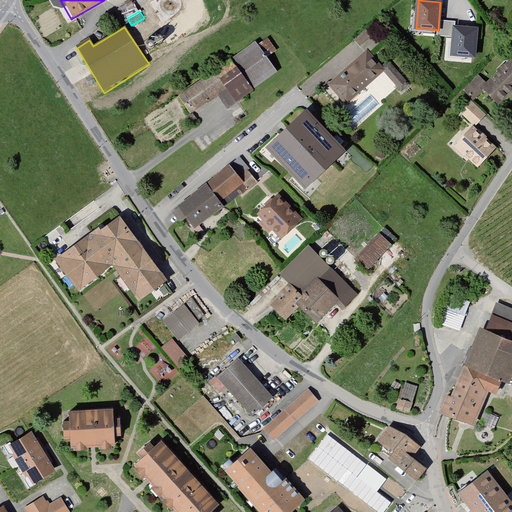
[(477,29),(455,27),(453,54),(475,56),(477,29)]
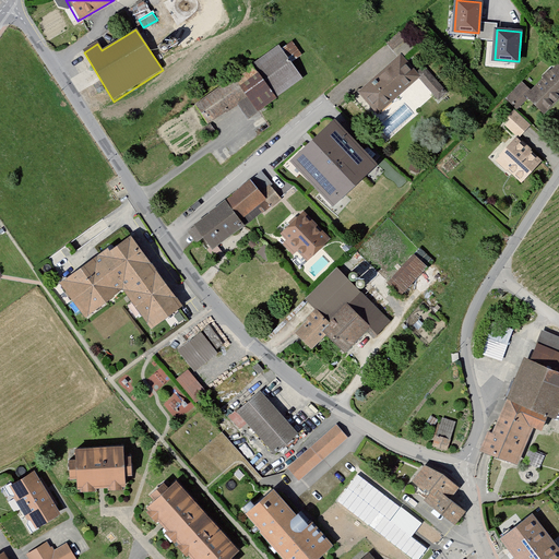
[(283,44),(288,59),(300,55),(295,39),(283,44)]
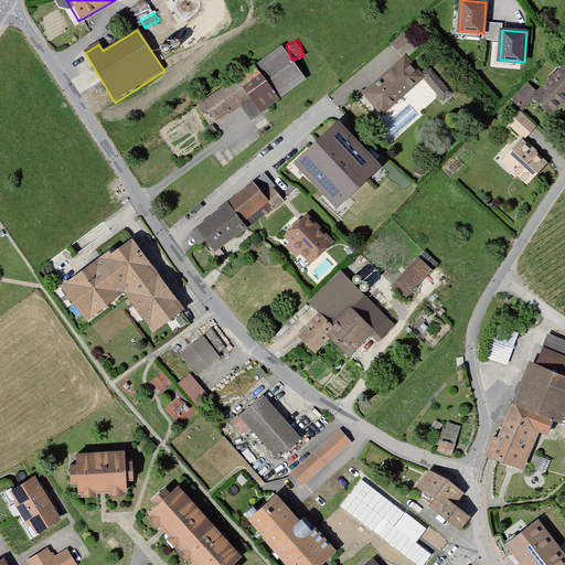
[(281,43),(254,60),(277,97),(305,81),(281,43)]
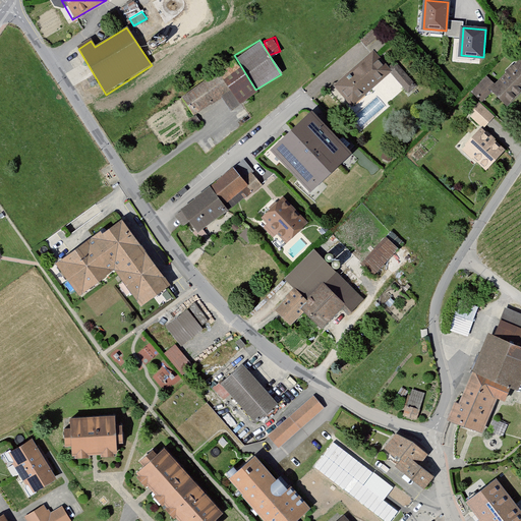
[(331,89),(350,109),(390,74),(370,52),(331,89)]
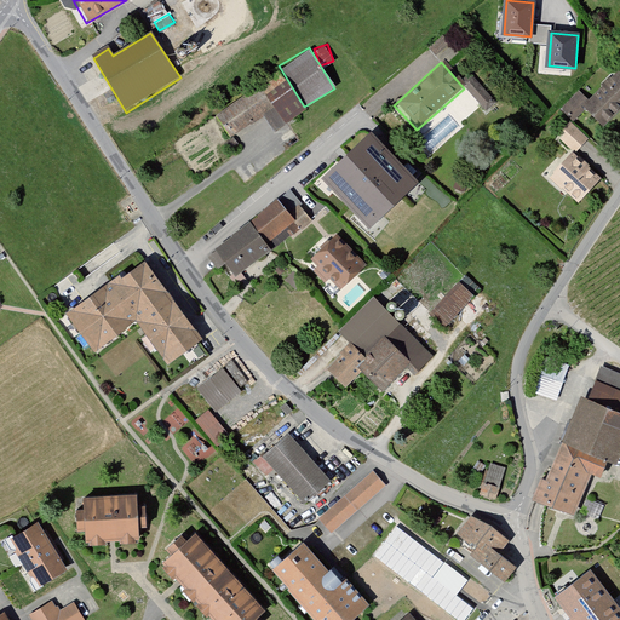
[(274,130),(303,110),(277,70),(214,112),(230,136),(264,114),(274,130)]
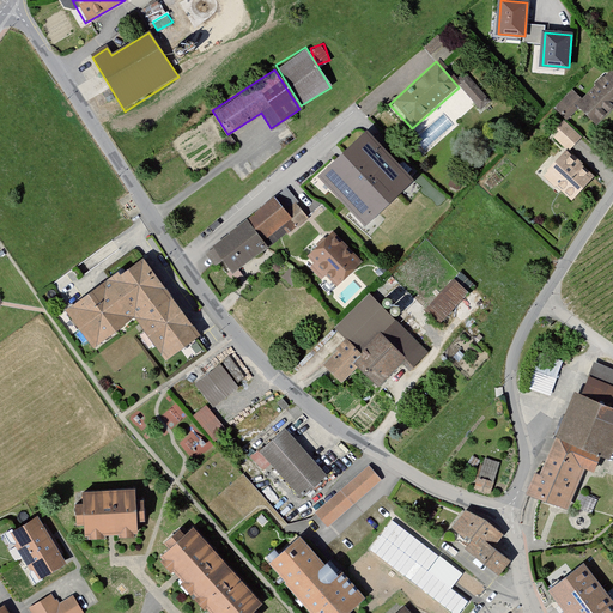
[(577,111),(594,126),(610,108),(612,110),(612,74),(608,70),(580,101),(569,91),(552,109),(566,123),(577,111)]
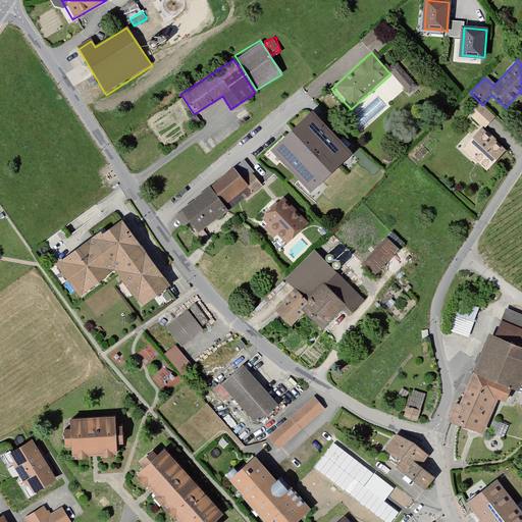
[(397,61),(389,68),(411,92),(418,85),(397,61)]
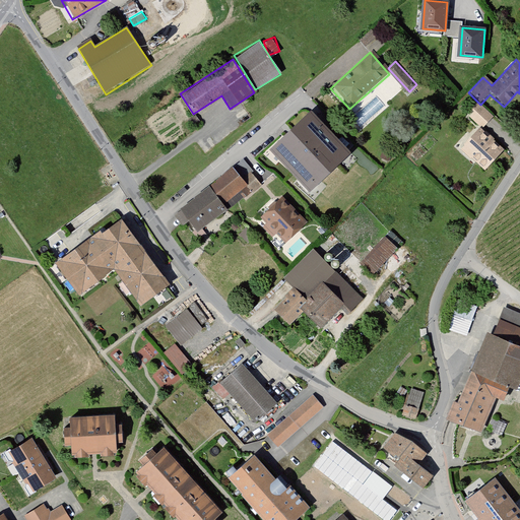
[(492,117),(476,103),(465,115),(481,129),(492,117)]
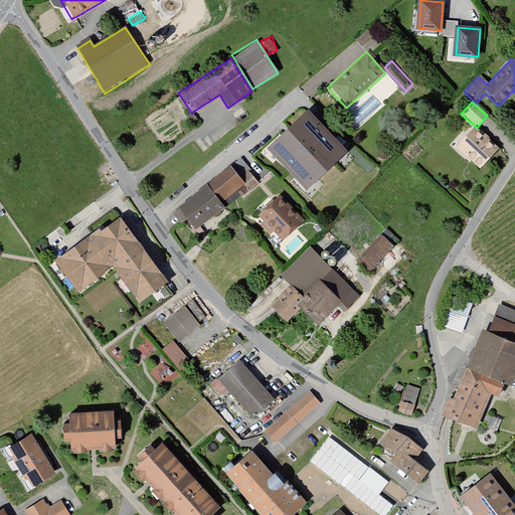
[(270,147),(310,191),(353,152),(314,108),(294,126),(270,147)]
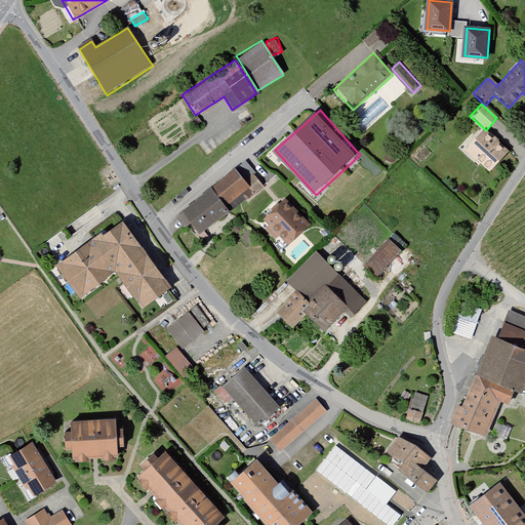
[(479,129),(461,151),(487,172),(506,151),(479,129)]
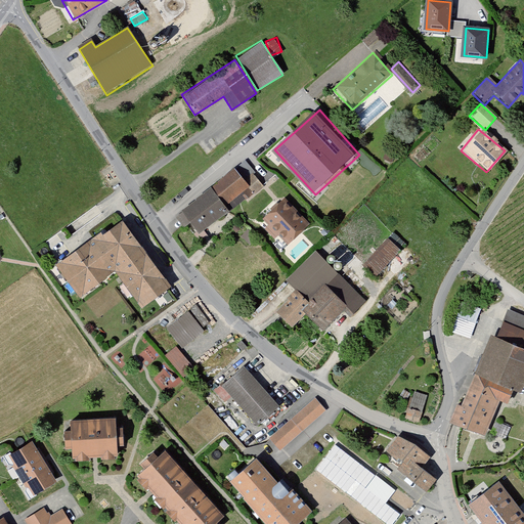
[(251,197),(260,187),(251,177),(255,173),(245,162),(233,171),(230,169),(177,212),(195,237),(225,214),(222,210),(245,190),(251,197)]
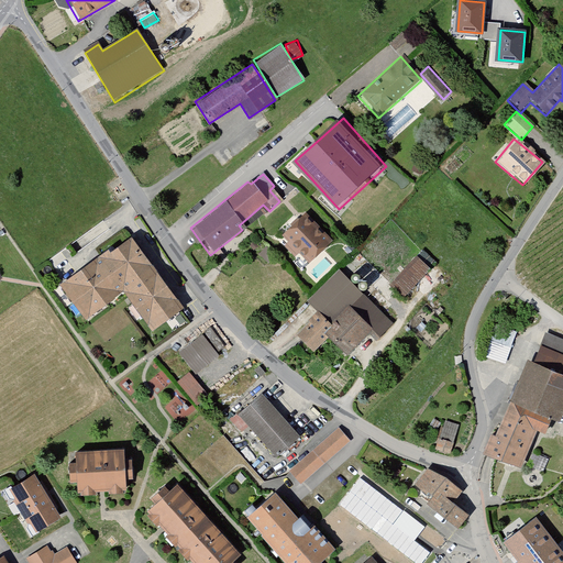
[(279,236),(306,265),(330,242),(304,214),(279,236)]
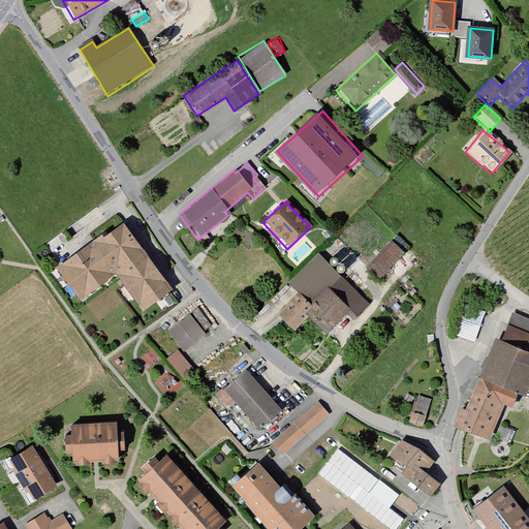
[(78,304),(111,276),(117,223),(52,270),(78,304)]
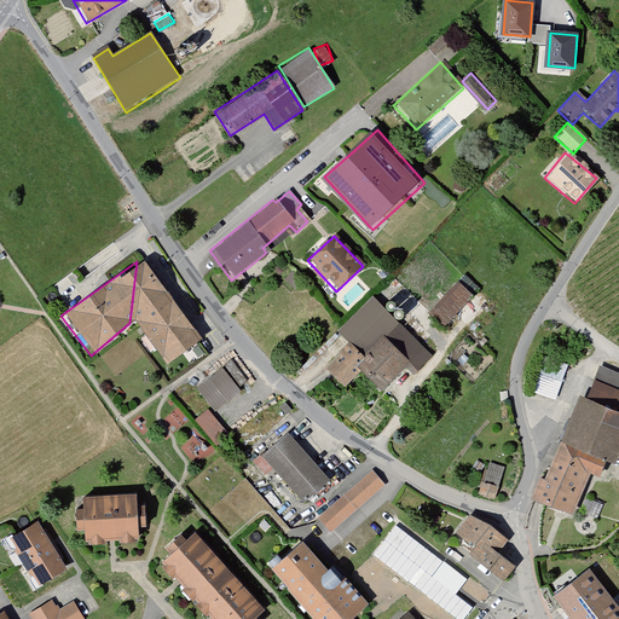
[(137,261),(129,323),(160,363),(194,337),(137,261)]
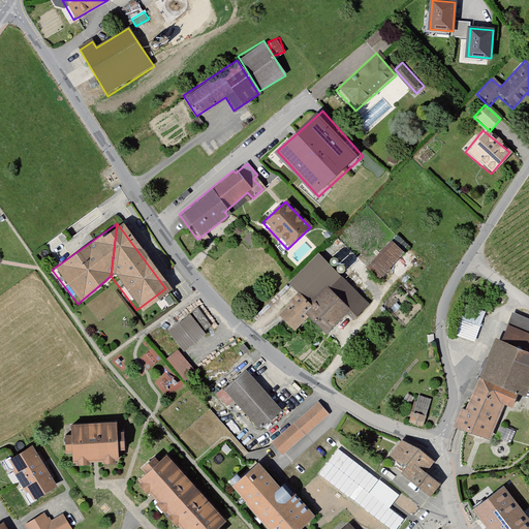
[(364,270),(377,282),(401,257),(387,245),(364,270)]
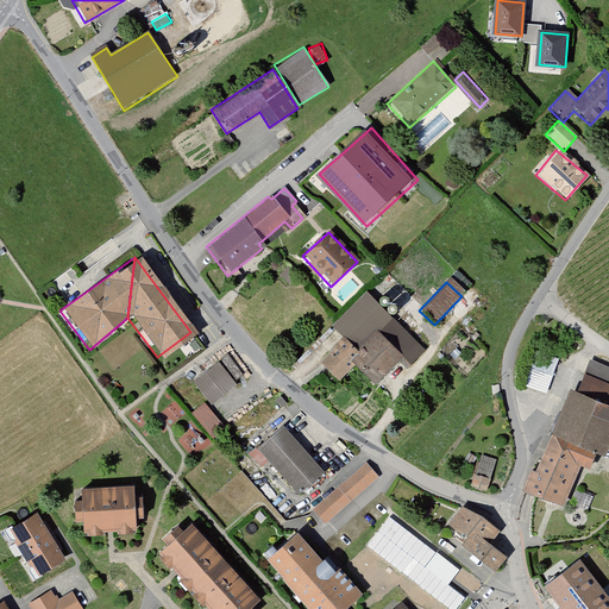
[(425,351),(364,293),(328,328),(337,338),(313,362),(336,383),(351,368),(374,388),(395,364),(406,374),(425,351)]
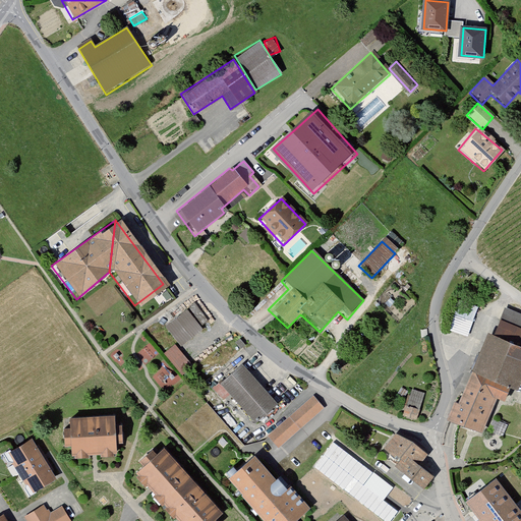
[(456,295),(443,332),(465,340),(478,304),(456,295)]
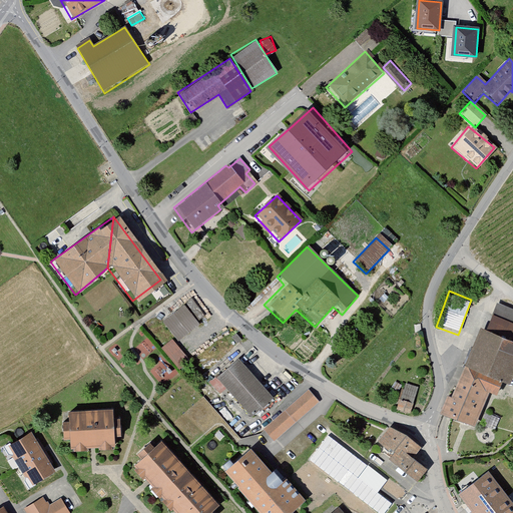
[(208,319),(192,298),(164,319),(180,340),(208,319)]
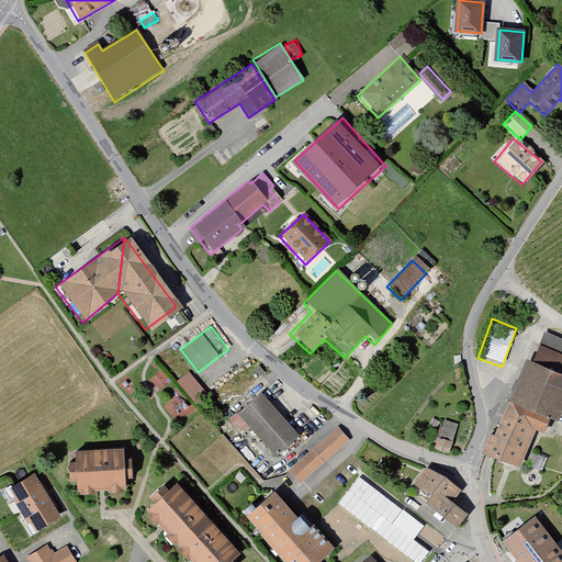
[(483,452),(521,467),(536,429),(547,434),(561,396),(561,339),(539,330),(508,403),(498,427),(494,435),(490,434),(483,452)]
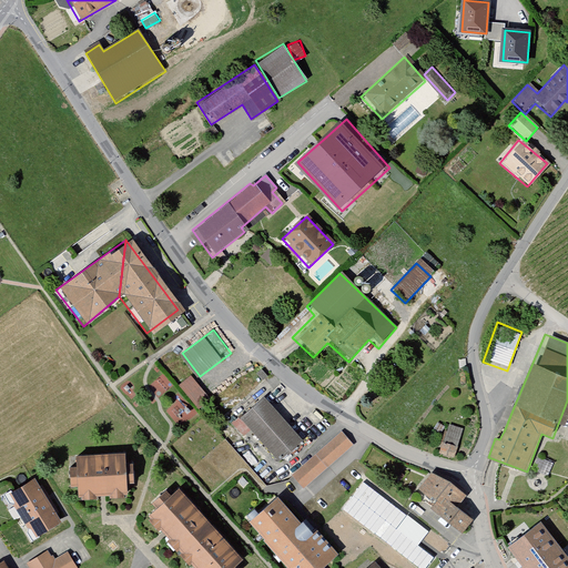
[(191,373),(180,383),(196,403),(209,394),(191,373)]
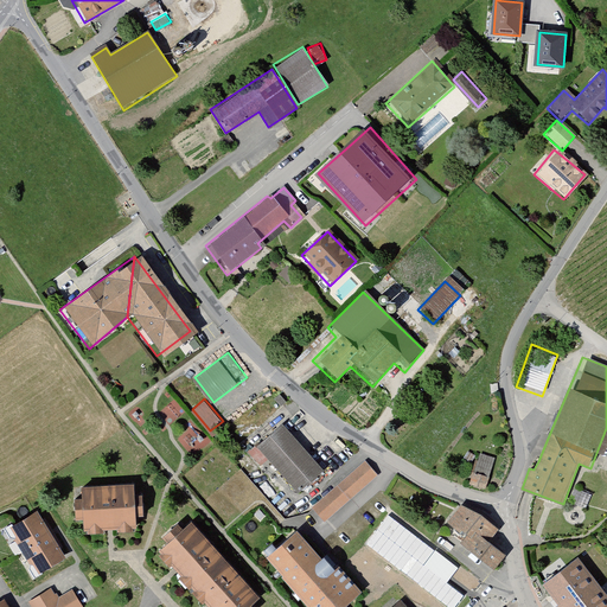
[(255,449),(298,496),(324,472),(281,426),(255,449)]
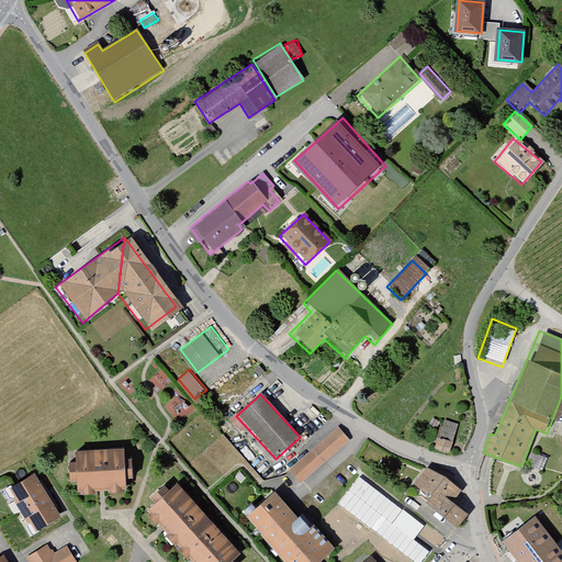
[(430,451),(446,457),(456,429),(440,424),(430,451)]
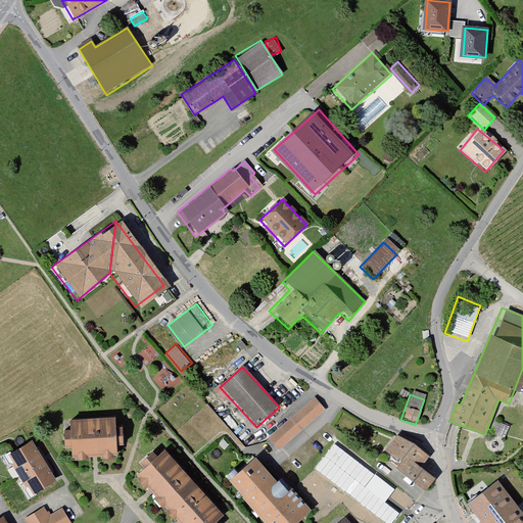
[(315,398),(269,440),(279,450),(325,410),(315,398)]
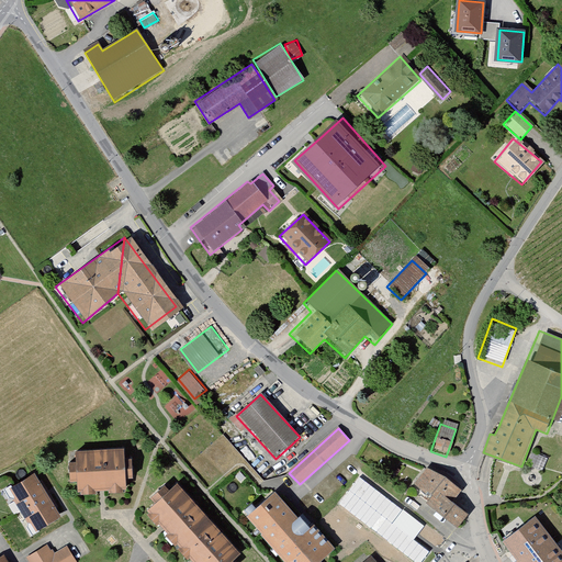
[(76,494),(125,492),(122,449),(72,452),(76,494)]
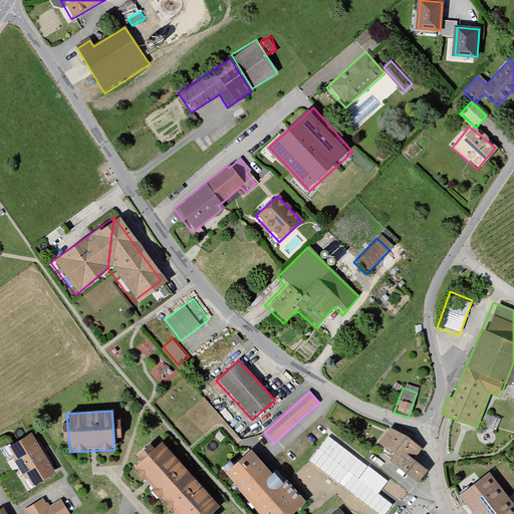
[(386,431),(374,445),(391,456),(395,458),(398,453),(411,462),(419,451),(403,438),(386,431)]
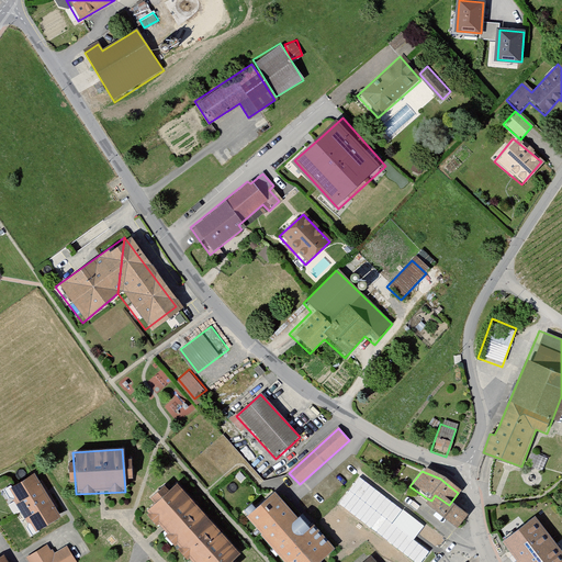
[(8,503),(13,513),(46,494),(38,482),(36,483),(33,479),(31,480),(29,475),(3,491),(10,501),(8,503)]
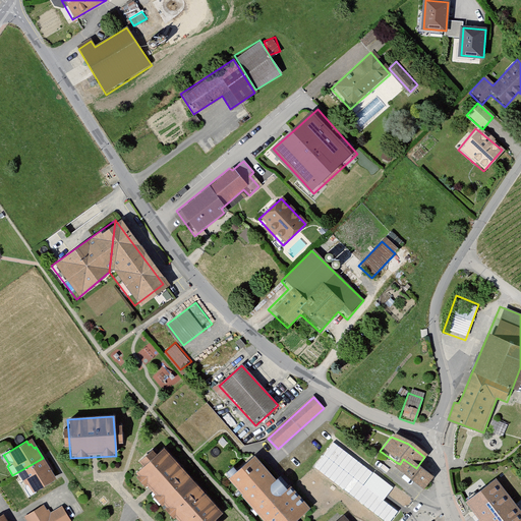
[(131,472),(176,520),(214,520),(223,514),(162,447),(131,472)]
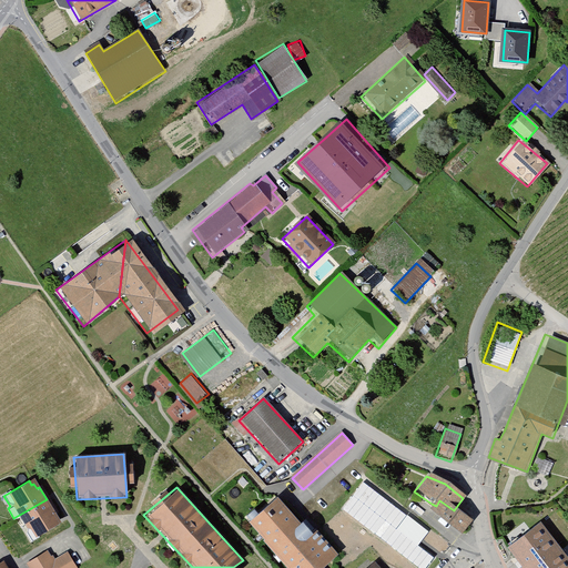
[(308,533),(274,496),(246,520),(287,567),(320,567),(335,554),(312,529),(308,533)]
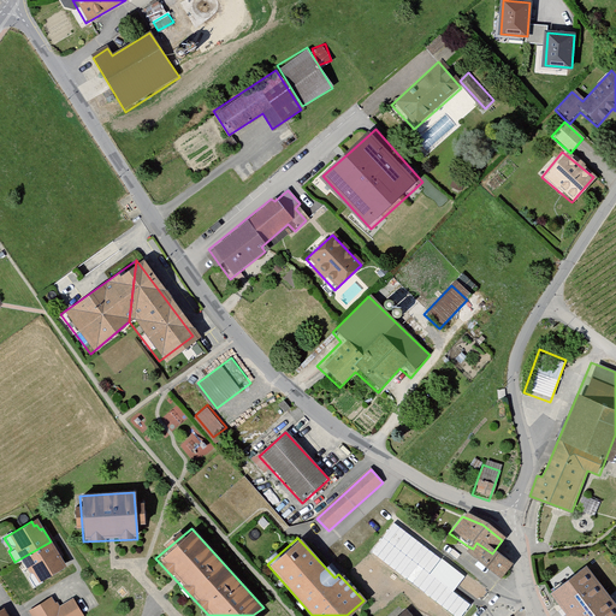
[(15,562),(24,578),(27,575),(30,580),(33,579),(35,584),(61,568),(57,561),(61,557),(51,542),(15,562)]
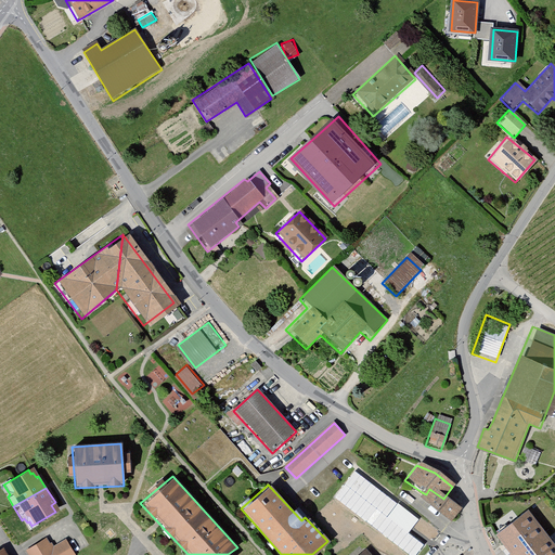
[(443,499),(429,489),(426,494),(422,492),(416,500),(448,524),(457,510),(443,499)]
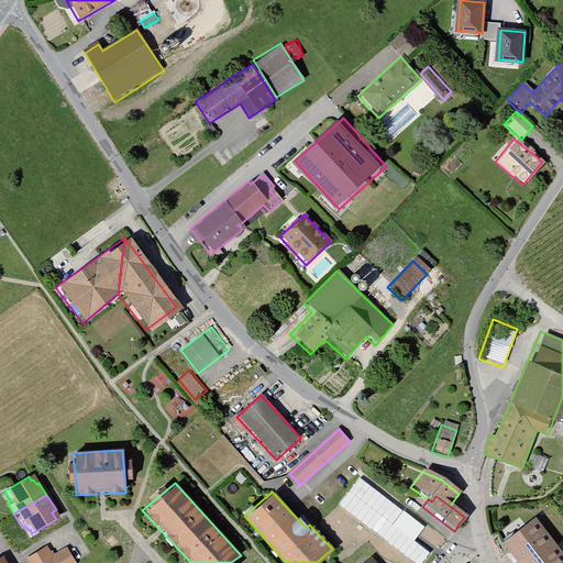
[(304,525),(309,519),(302,512),(297,517),(304,525)]
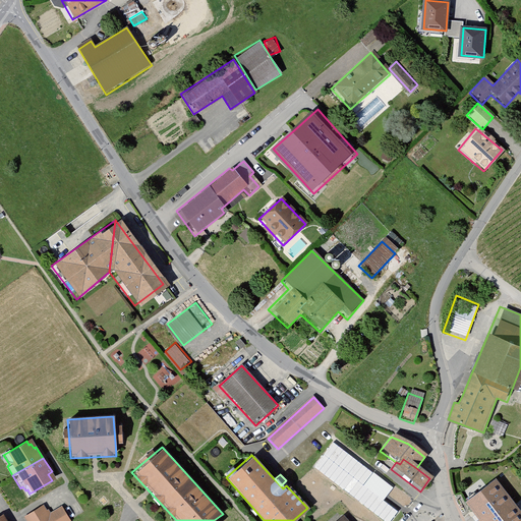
[(472,520),(520,520),(520,512),(489,474),(462,494),(472,520)]
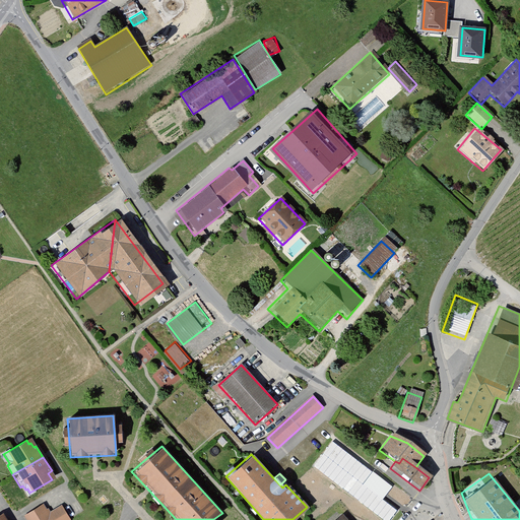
[(21,519),(66,519),(59,508),(47,516),(41,507),(20,518),(21,519)]
